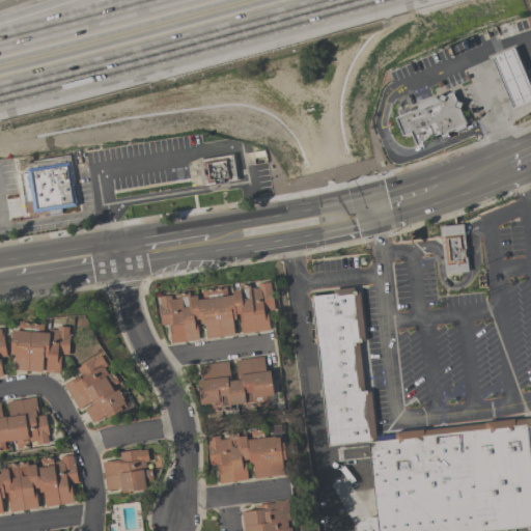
[(530,90),(530,99),(511,108),(490,57),(512,47),(530,90)]
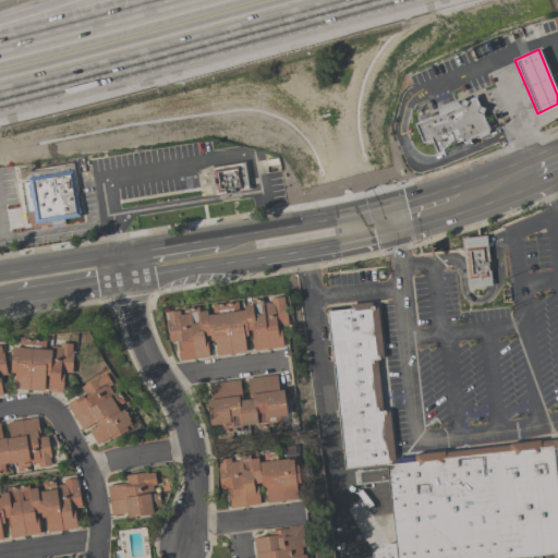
[(433,112),(463,99),(463,100),(475,95),(481,107),(484,108),(484,111),(493,131),(461,145),(459,141),(444,147),(446,152),(435,157),(431,147),(434,146),(431,138),(423,143),(414,123),(434,114),(433,112)]
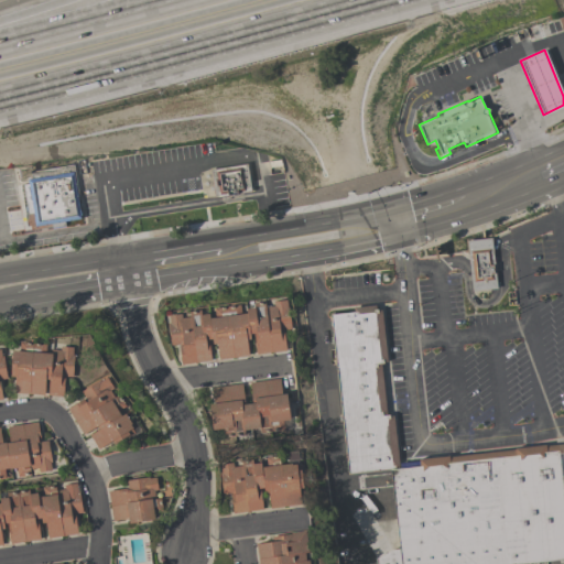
[(73,163),(78,195),(76,195),(80,218),(64,221),(64,225),(51,227),(51,224),(34,226),(32,213),(26,214),(22,184),(28,183),(26,180),(31,179),(30,171),(73,163)]
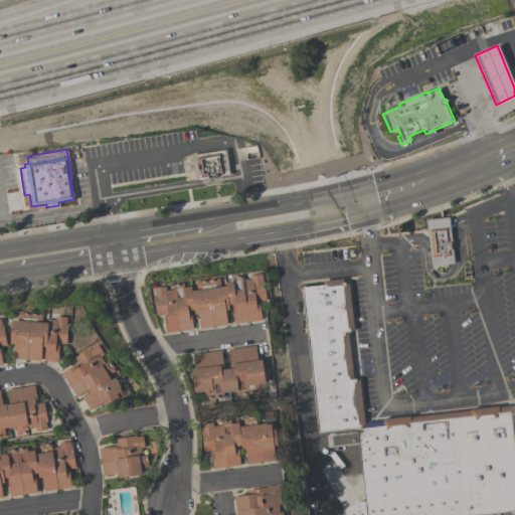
[(225,149),(229,175),(195,180),(191,154),(225,149)]
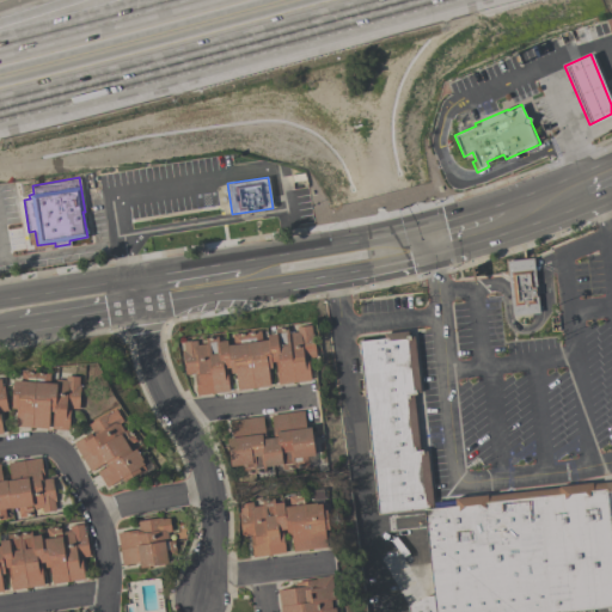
[(533,257),(539,312),(513,316),(507,261),(533,257)]
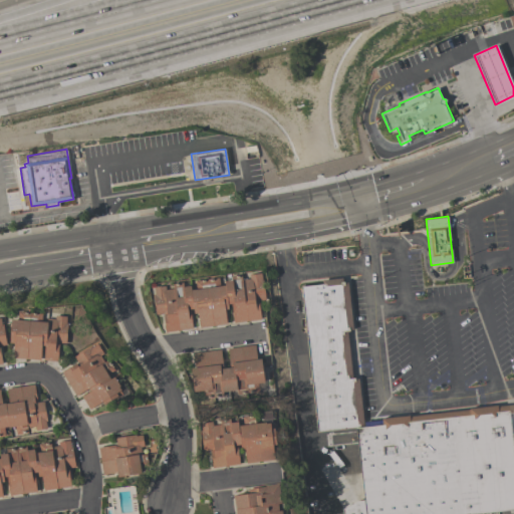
[(192,328),(165,331),(163,313),(155,314),(153,294),(155,294),(154,286),(165,285),(165,289),(173,288),(172,283),(182,282),(183,286),(192,285),(191,281),(218,277),(219,285),(225,284),(224,280),(231,280),(231,275),(241,274),(242,279),(249,278),(249,274),(260,273),(261,280),(263,279),(265,297),(258,298),(260,318),(233,322),(231,303),(227,304),(228,308),(224,309),(226,323),(199,327),(197,312),(193,313),(193,308),(189,308),(192,328)]
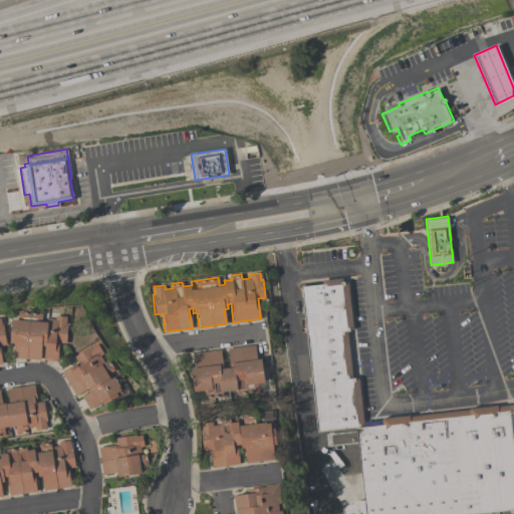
[(317,432),(300,286),(322,284),(321,280),(341,277),(342,281),(343,281),(343,282),(347,281),(352,329),(349,329),(349,330),(346,331),(351,376),(353,376),(354,378),(357,377),(363,426),(355,427),(317,432)]
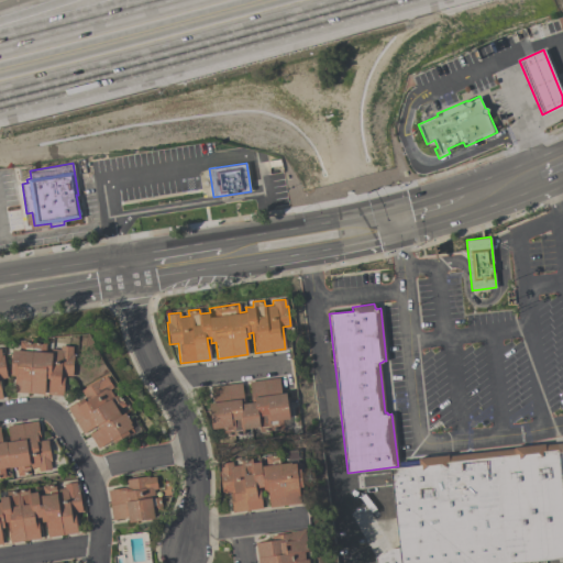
[(20,341),(46,342),(45,351),(51,352),(51,349),(61,349),(61,345),(73,346),(72,353),(74,353),(72,375),(64,375),(63,396),(47,395),(48,378),(45,378),(44,394),(13,392),(14,376),(10,375),(12,350),(20,350),(20,341)]
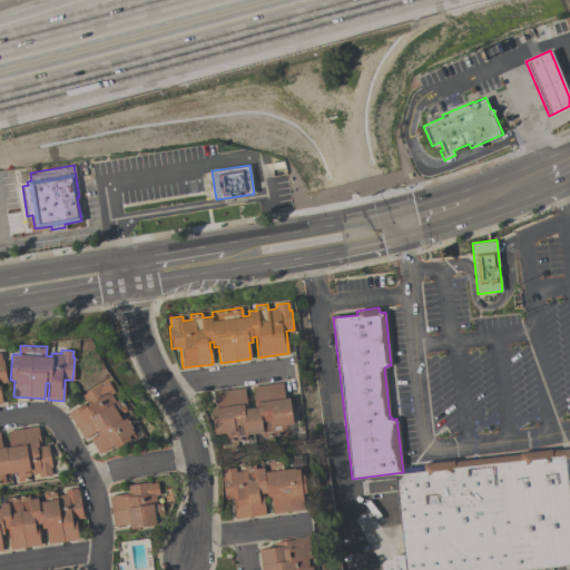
[(68,413),(85,402),(81,395),(100,383),(101,384),(107,381),(114,392),(110,394),(115,402),(119,399),(127,410),(118,415),(121,420),(126,418),(133,428),(131,429),(134,432),(128,435),(129,439),(114,448),(112,445),(98,453),(90,439),(99,433),(97,430),(84,439),(68,413)]
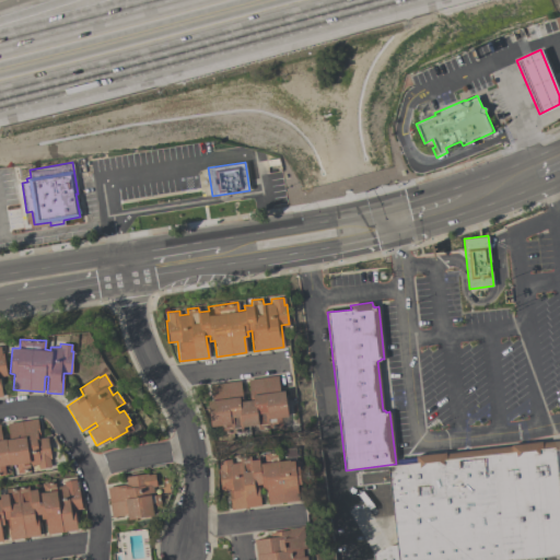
[(210,384),(240,381),(242,400),(251,399),(247,380),(277,375),(279,391),(283,391),(288,416),(280,417),(281,426),(257,429),(257,424),(242,427),(242,431),(219,434),(218,426),(211,427),(207,400),(212,399),(210,384)]
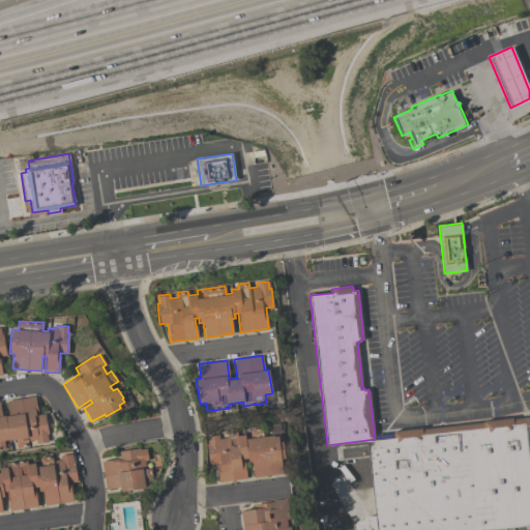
[(6,401),(34,395),(37,412),(36,412),(37,414),(45,413),(48,434),(46,434),(48,442),(35,443),(35,439),(27,441),(28,445),(16,447),(15,439),(9,440),(8,439),(3,440),(4,448),(0,448),(0,408),(1,415),(5,415),(8,415),(6,401)]
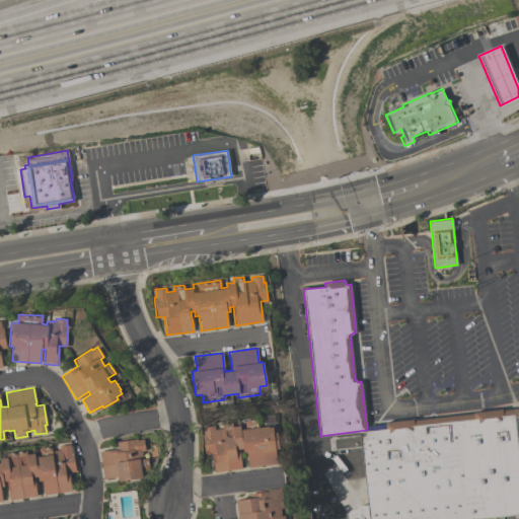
[(385,428),(384,422),(413,419),(413,420),(472,414),(472,413),(501,409),(502,411),(518,408),(518,513),(467,518),(346,518),(346,514),(360,505),(367,505),(359,431),(367,430),(385,428)]
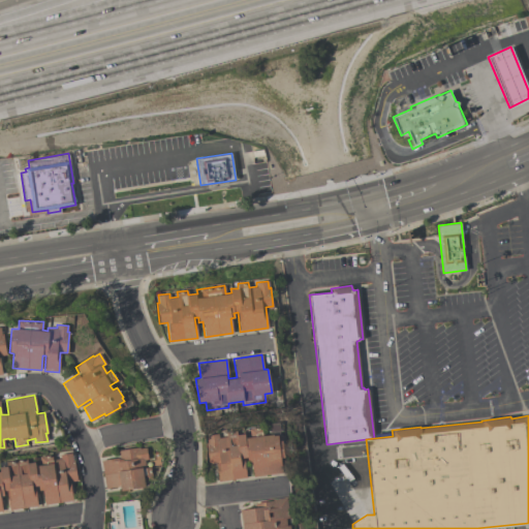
[(246,477),(218,480),(216,463),(208,463),(206,442),(207,442),(206,435),(217,433),(218,438),(226,437),(225,431),(236,430),(237,434),(244,433),(245,437),(250,437),(249,429),(261,427),(262,435),(273,434),(273,435),(278,435),(278,436),(282,436),(284,457),(280,458),(282,472),(253,476),(251,462),(248,462),(247,457),(244,458),(246,477)]
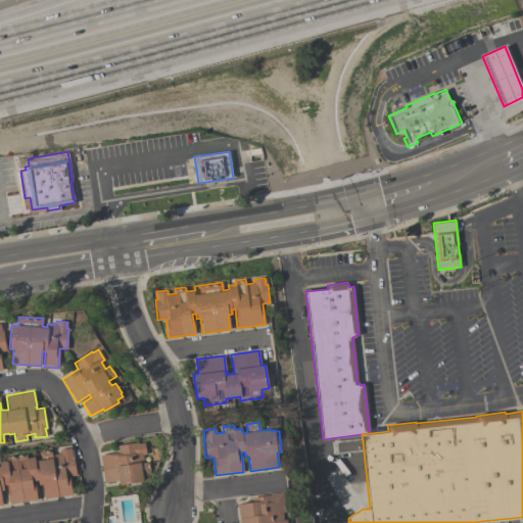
[(116,444),(137,441),(138,443),(144,442),(146,454),(142,455),(143,463),(148,462),(150,473),(142,475),(143,481),(120,485),(119,480),(103,482),(99,456),(117,453),(116,444)]
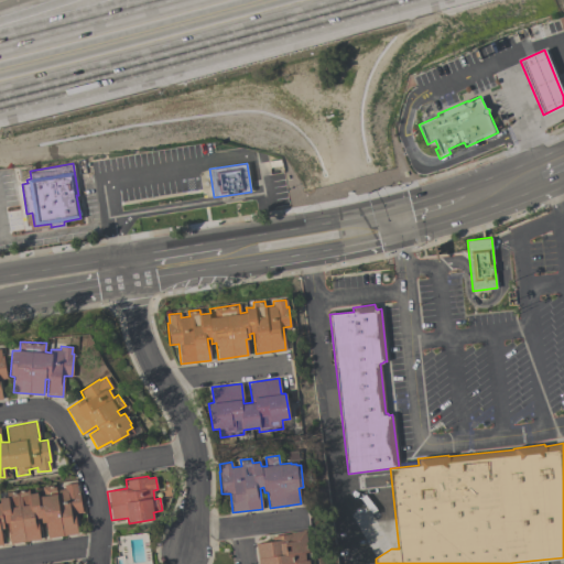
[(0,529),(2,544),(0,544),(0,492),(28,489),(29,494),(36,491),(38,496),(43,495),(42,487),(54,485),(55,490),(64,488),(63,485),(76,483),(77,490),(78,490),(82,512),(74,513),(77,533),(47,538),(45,521),(41,522),(41,517),(36,518),(40,539),(10,543),(7,522),(3,523),(3,528),(0,529)]
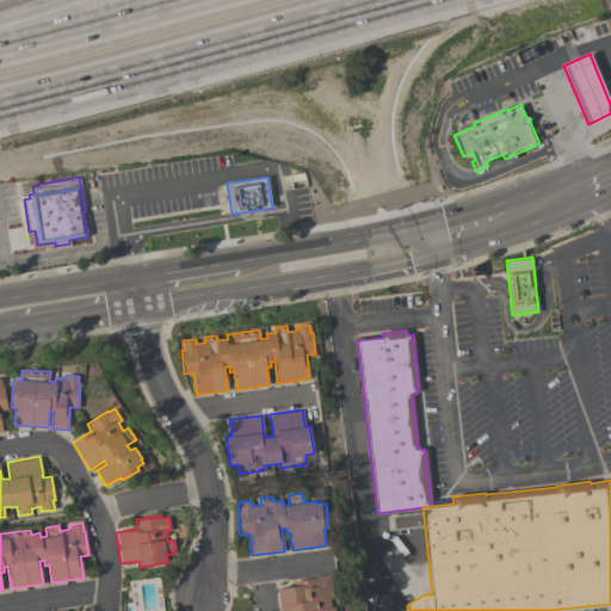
[(279,610),(277,588),(296,586),(295,580),(315,578),(315,576),(331,575),(334,598),(329,598),(331,608),(334,606),(334,610),(279,610)]
